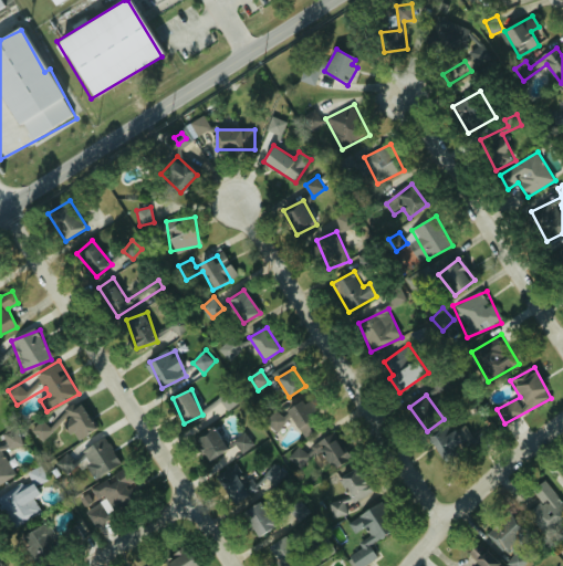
[(305,438),(322,427),(304,400),(288,410),(305,438)]
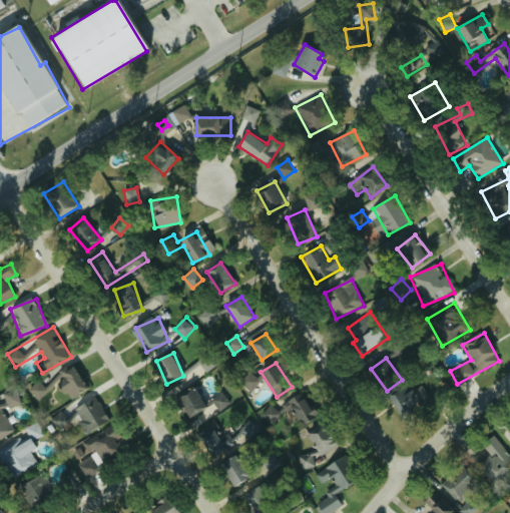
[(54,377),(70,400),(87,388),(71,365),(54,377)]
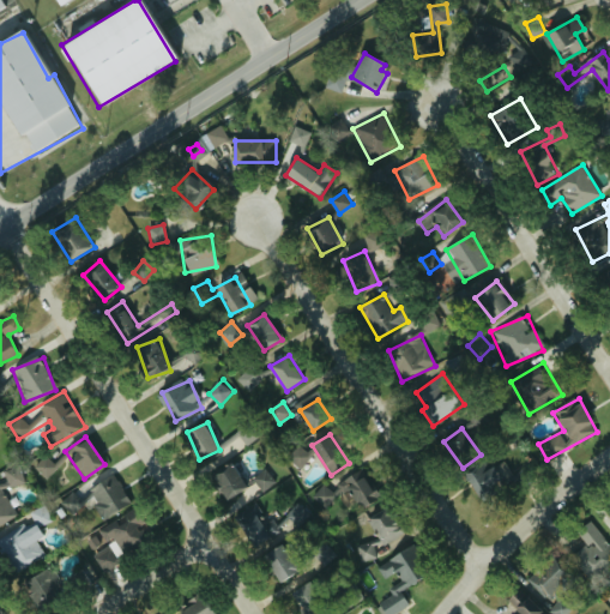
[(503,482),(490,459),(466,473),(478,497),(503,482)]
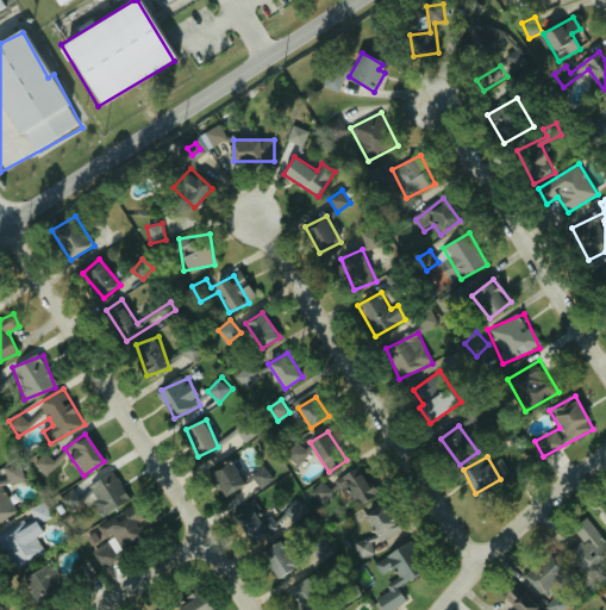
[(226,499),(230,497),(233,503),(275,481),(267,466),(243,479),(232,460),(212,471),(226,499)]
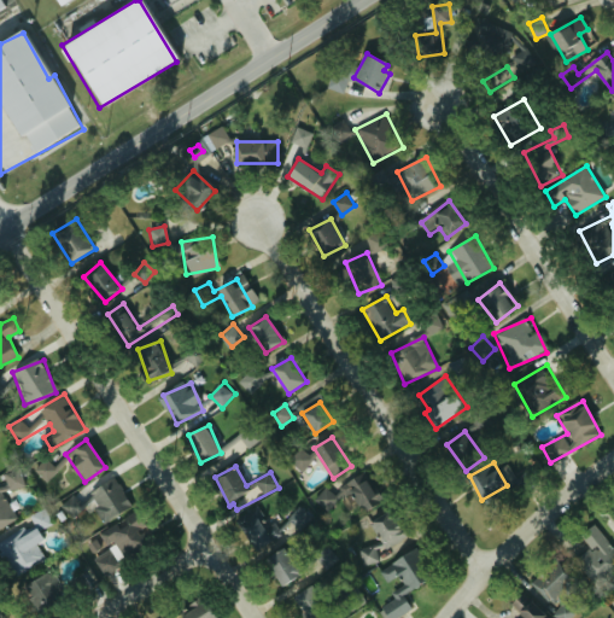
[(11,493),(27,485),(18,468),(4,476),(11,493)]
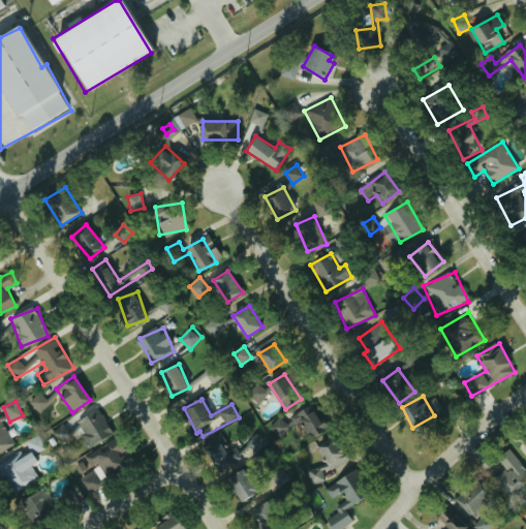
[(309,440),(328,430),(314,404),(296,414),(309,440)]
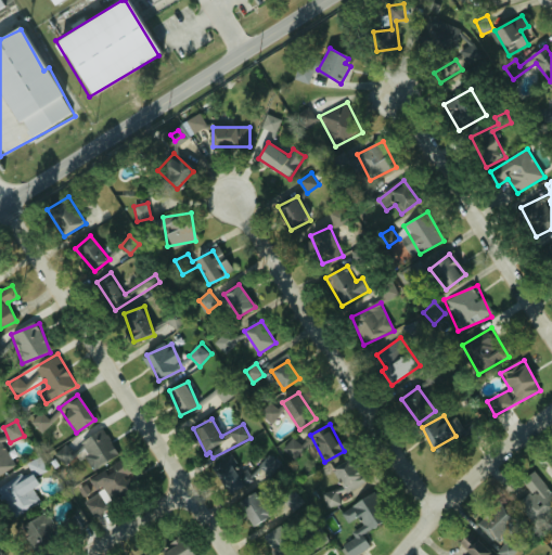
[(483,435),(475,424),(463,431),(471,442),(483,435)]
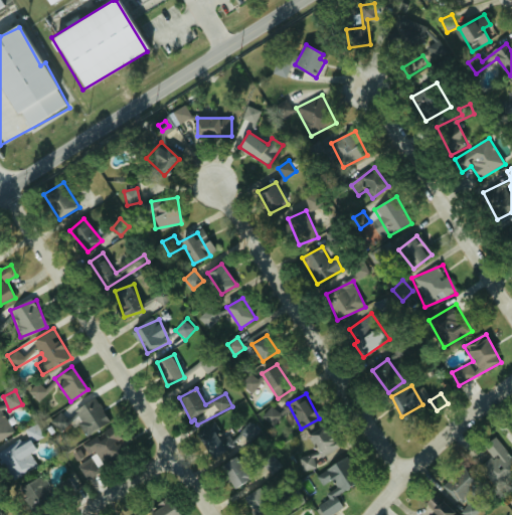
[(87,437),(112,421),(97,398),(64,418),(62,413),(54,418),(61,430),(76,420),(87,437)]
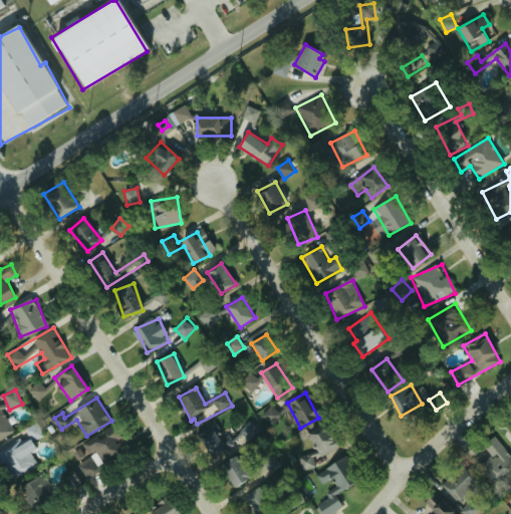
[(0,407),(0,439),(14,434),(3,406),(0,407)]
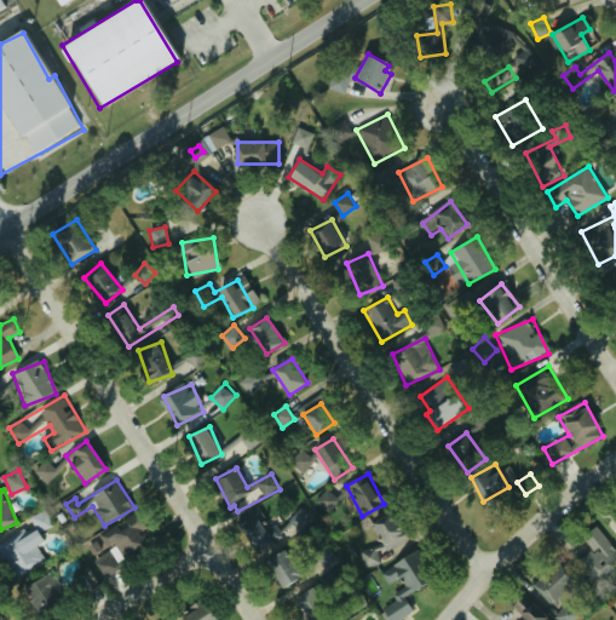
[(320,500),(329,510),(339,500),(328,491),(320,500)]
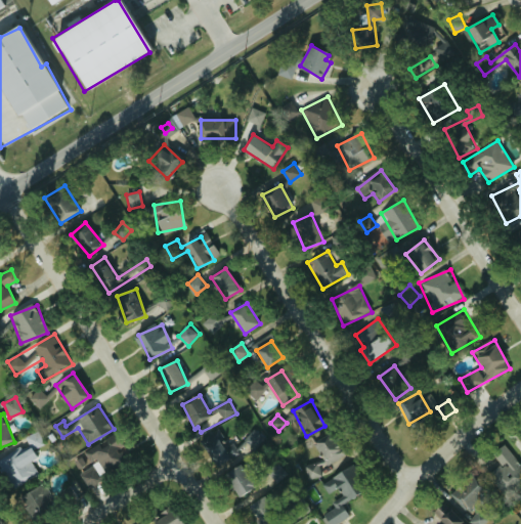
[(237,455),(220,429),(203,440),(219,467),(237,455)]
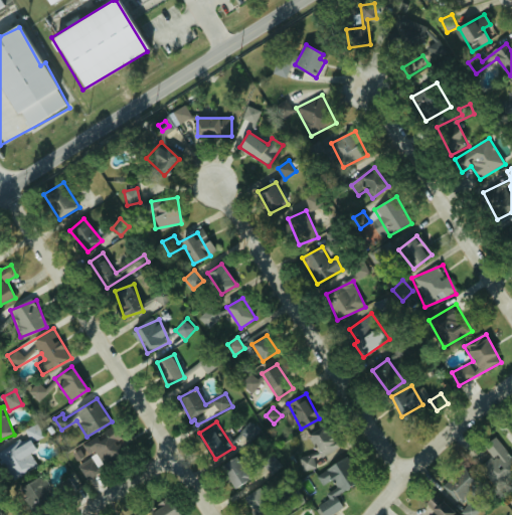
[(241,433),(250,442),(260,433),(249,423),(241,433)]
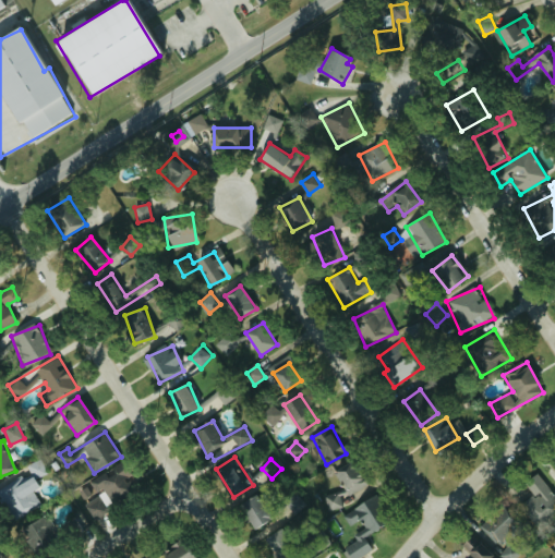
[(370,483),(357,460),(337,473),(346,487),(325,500),(333,511),(346,502),(344,499),(370,483)]
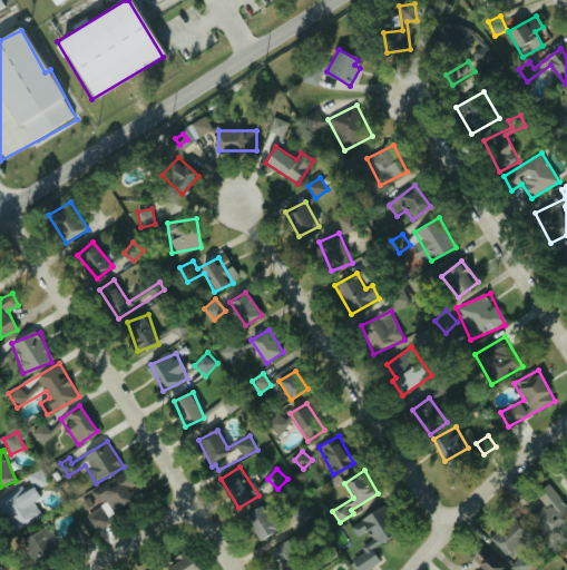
[(91,491),(100,508),(88,514),(96,529),(145,503),(128,472),(91,491)]
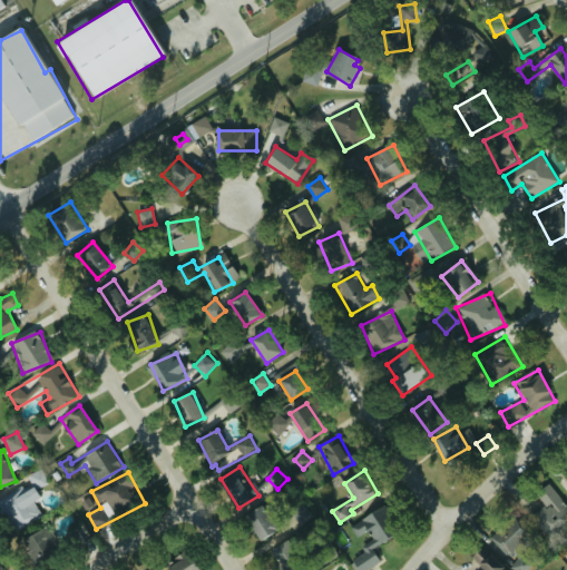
[(534,516),(553,542),(566,531),(566,504),(551,482),(537,492),(547,505),(534,516)]
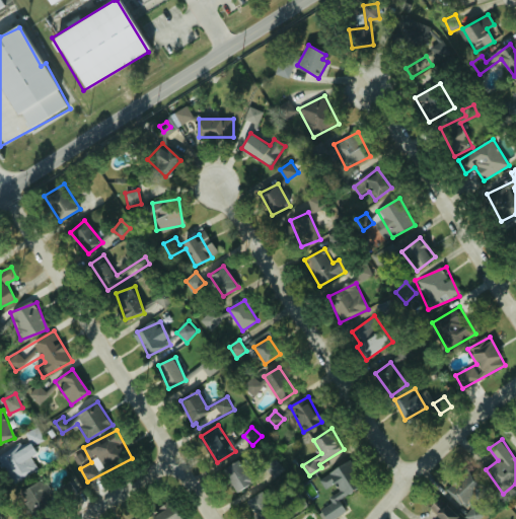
[(39,468),(31,457),(39,452),(31,440),(2,459),(16,483),(39,468)]
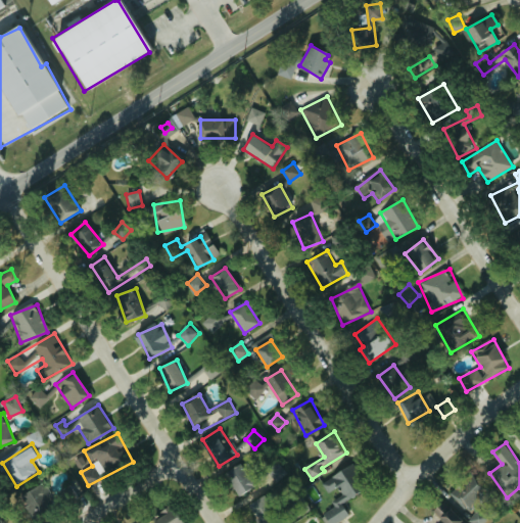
[(288,475),(277,459),(266,467),(277,483),(288,475)]
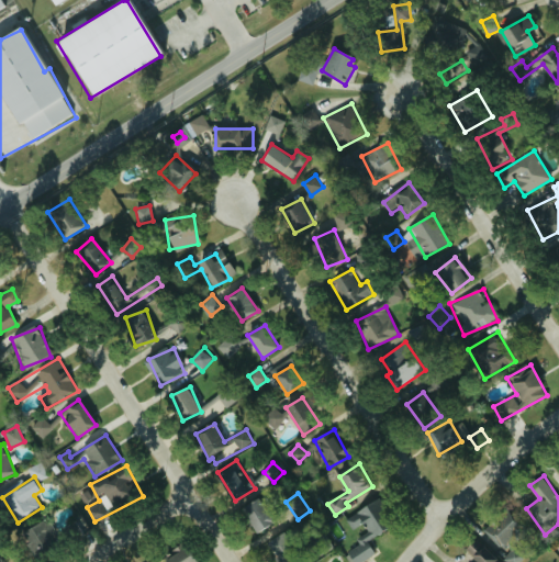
[(242,509),(257,534),(277,521),(261,497),(242,509)]
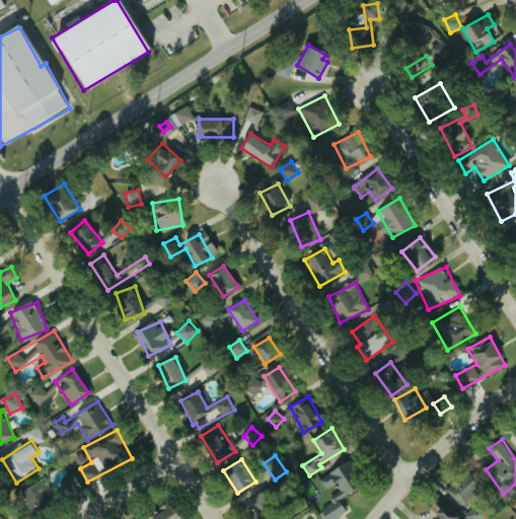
[(366,483),(351,460),(319,479),(327,492),(326,493),(333,503),(320,510),(326,518),(333,518),(347,511),(340,500),(366,483)]
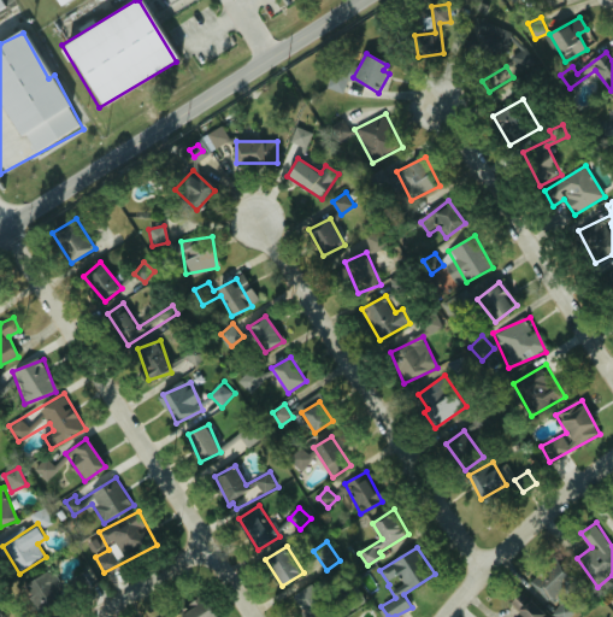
[(530,582),(554,605),(552,607),(560,616),(569,616),(583,603),(570,588),(577,581),(555,558),(530,582)]
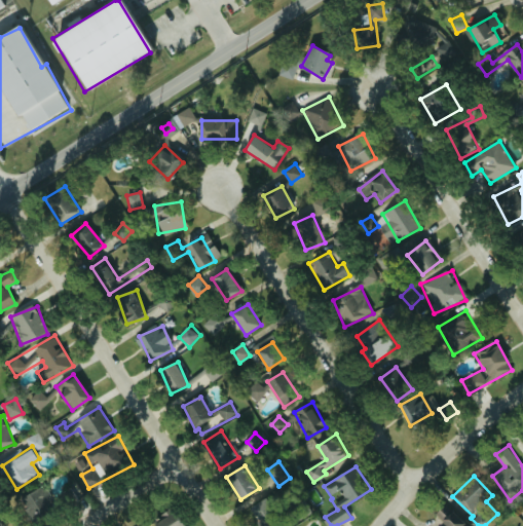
[(20,500),(35,524),(59,509),(44,485),(20,500)]
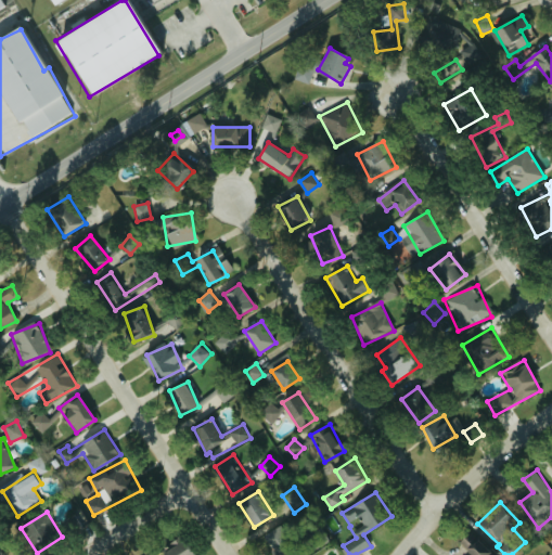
[(69,537),(85,528),(76,515),(62,524),(69,537)]
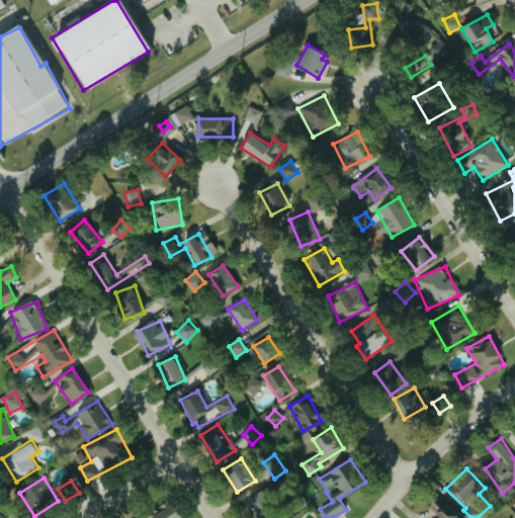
[(267,498),(262,491),(248,501),(260,517),(286,517),(307,503),(295,488),(281,498),(276,491),(267,498)]
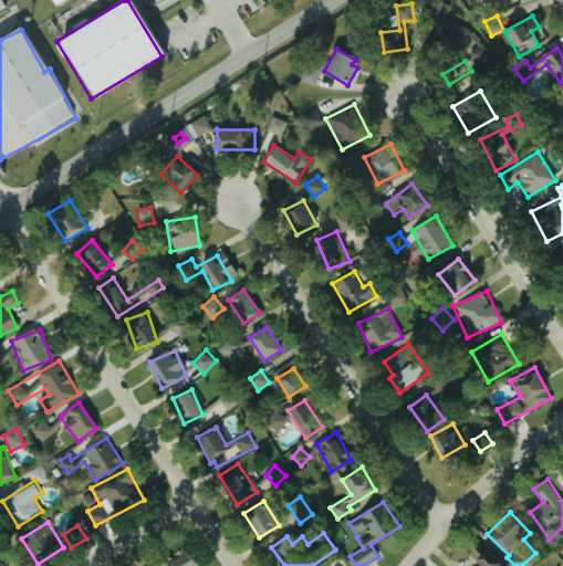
[(503,565),(480,542),(469,553),(482,565),(503,565)]
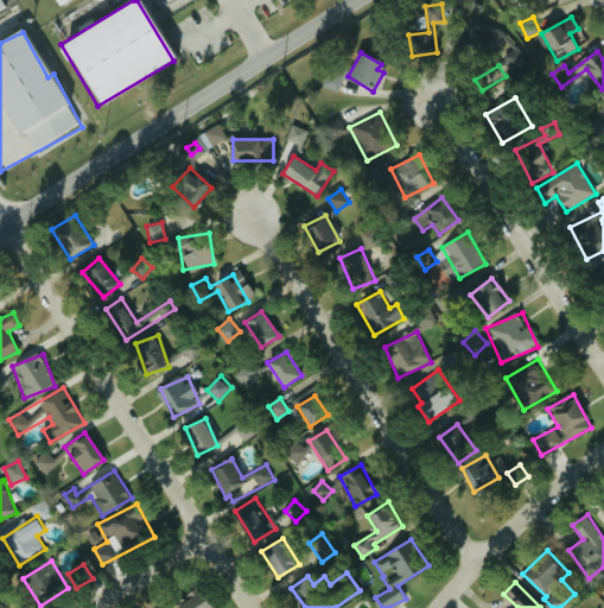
[(214,607),(202,588),(177,605),(178,607),(214,607)]
